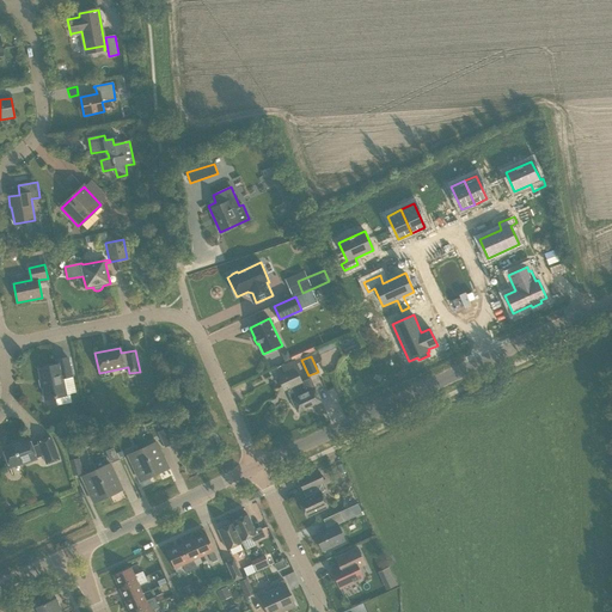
[(71,393),(66,395),(62,379),(72,377),(68,359),(56,361),(57,366),(38,369),(46,399),(55,398),(57,405),(71,402),(69,395),(71,395),(71,393)]
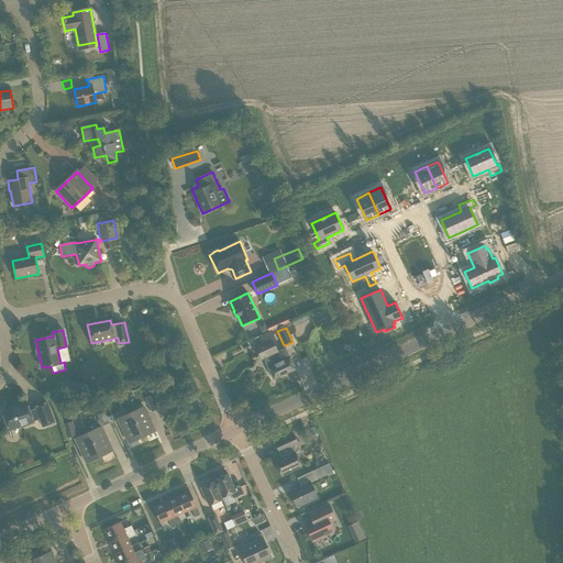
[(276,342),(271,331),(258,338),(262,344),(255,346),(260,356),(262,355),(274,379),(296,370),(287,352),(286,353),(284,349),(277,352),(274,343),(276,342)]
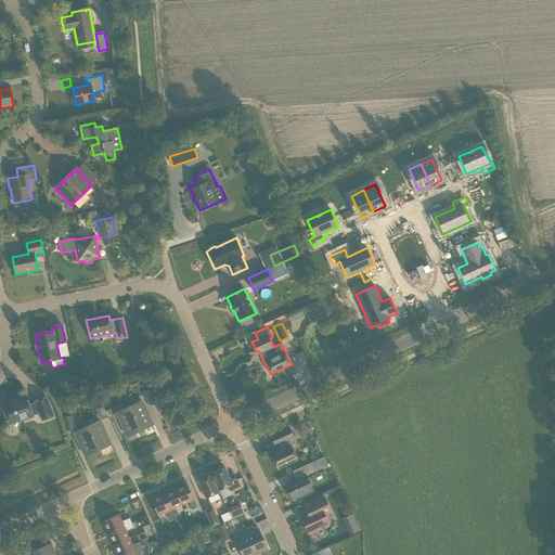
[(111,391),(113,398),(121,394),(118,388),(111,391)]
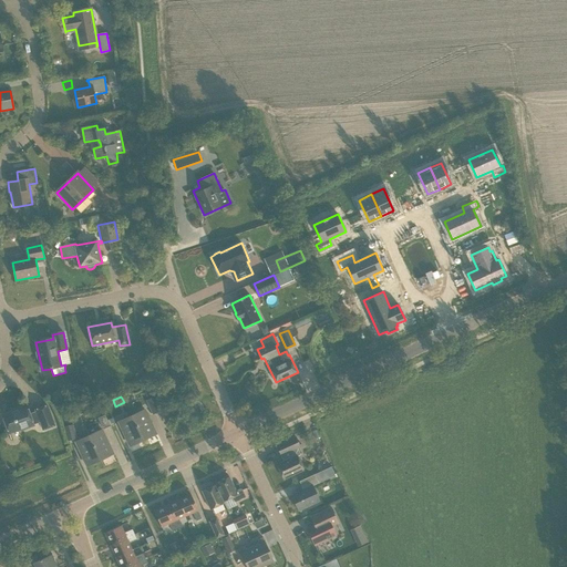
[(12,411),(12,412),(2,415),(9,434),(20,430),(21,431),(34,426),(34,425),(40,422),(43,430),(54,425),(48,405),(35,410),(38,415),(31,418),(27,405),(12,411)]
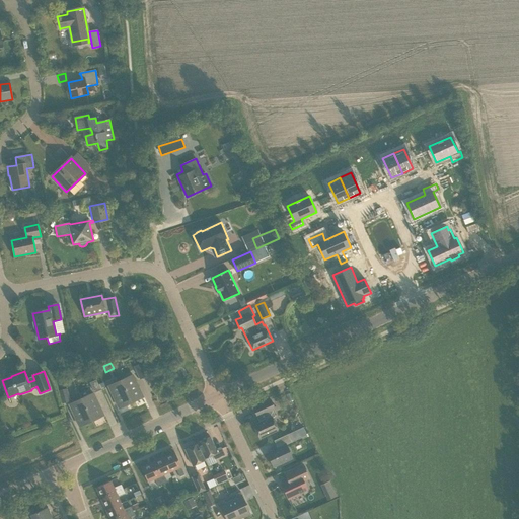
[(143,397),(133,375),(121,381),(131,403),(143,397)]
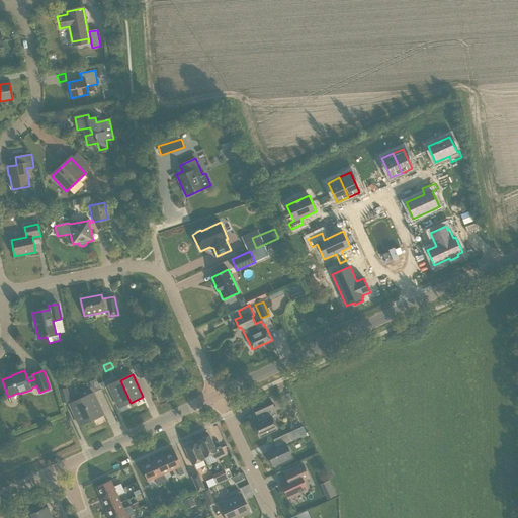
[(96,393),(105,386),(100,378),(91,384),(96,393)]
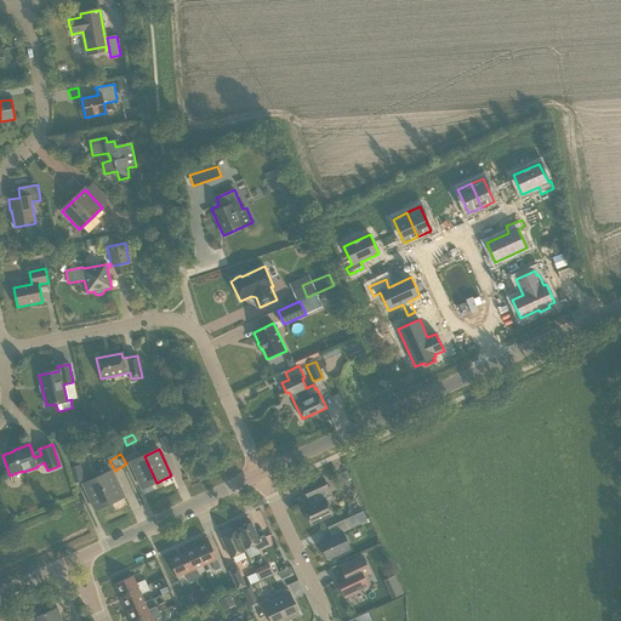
[(144,456),(130,462),(142,489),(157,483),(144,456)]
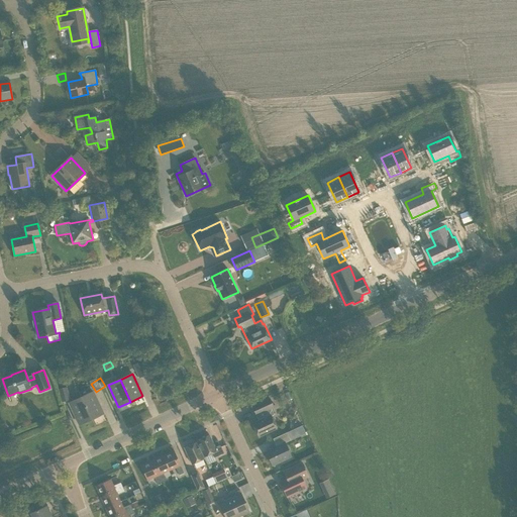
[(59,389),(62,402),(70,400),(67,387),(59,389)]
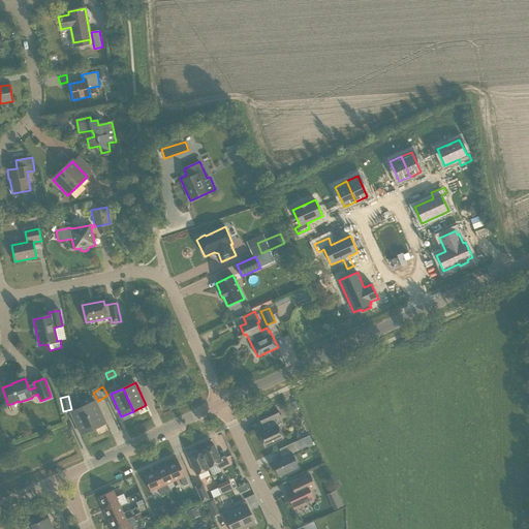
[(95,401),(83,407),(93,430),(105,424),(95,401)]
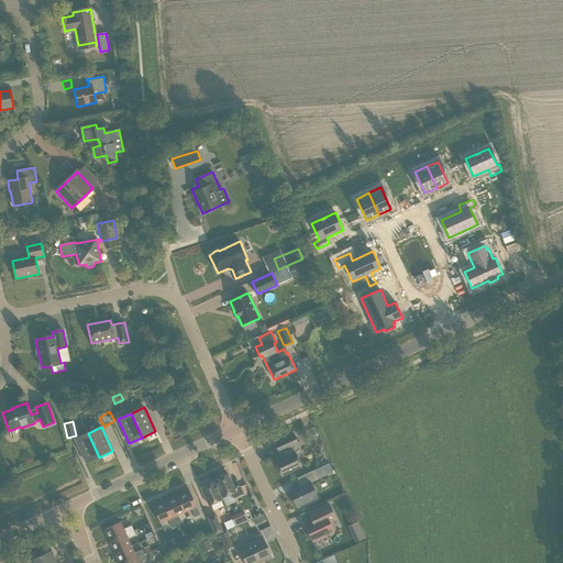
[(88,433),(75,439),(87,463),(99,457),(88,433)]
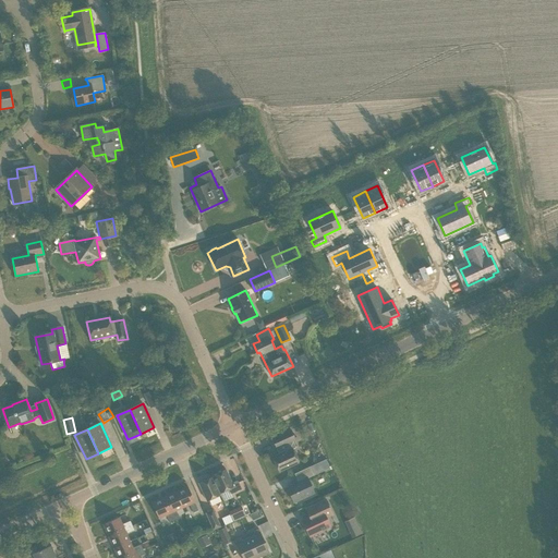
[(293,441),(295,440),(291,431),(271,439),(277,449),(278,448),(280,455),(273,458),(279,472),(299,463),(292,449),(295,448),(293,441)]
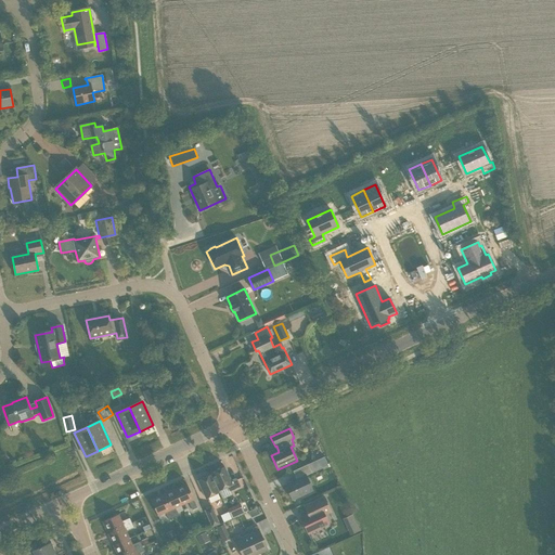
[(308,465),(293,472),(297,479),(285,485),(293,501),(313,491),(306,476),(312,473),(308,465)]
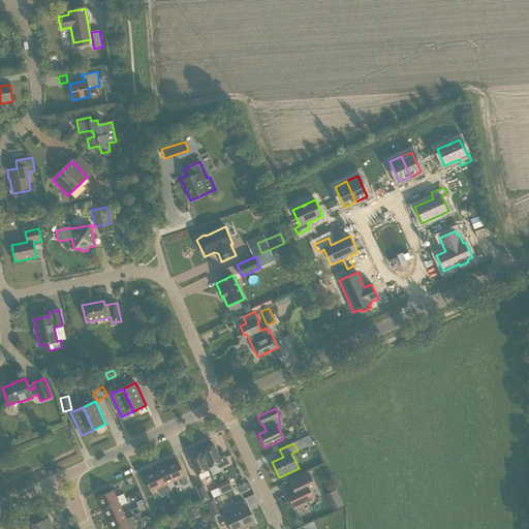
[(214,445),(201,450),(209,468),(217,464),(219,468),(228,464),(225,456),(219,458),(214,445)]
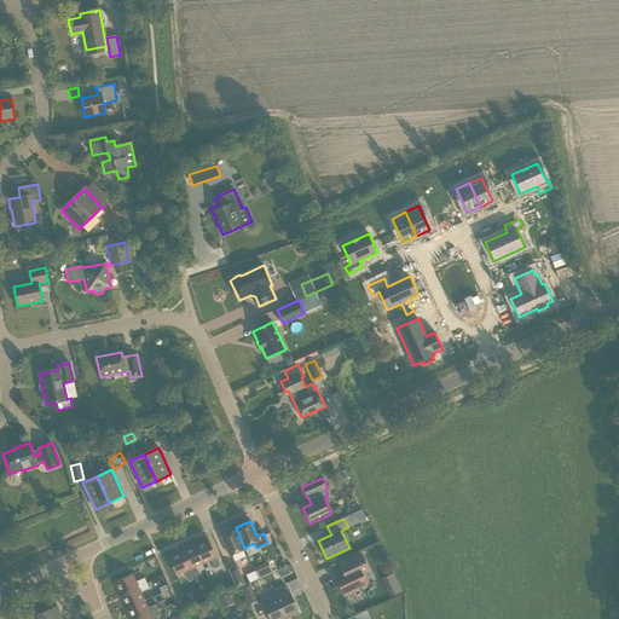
[(230,556),(244,550),(236,530),(221,537),(230,556)]
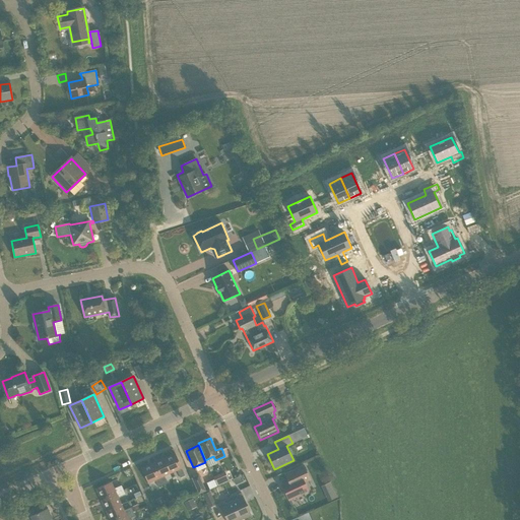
[(175,454),(164,459),(171,473),(177,470),(180,478),(185,476),(175,454)]
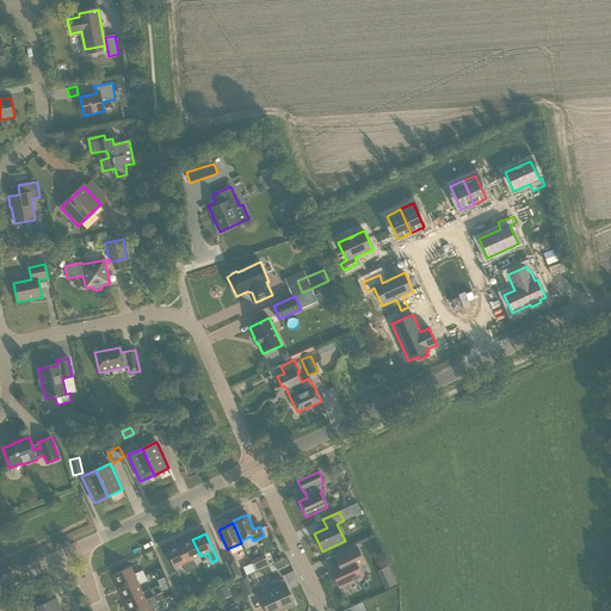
[(201,556),(192,539),(179,544),(191,571),(196,568),(192,560),(201,556)]
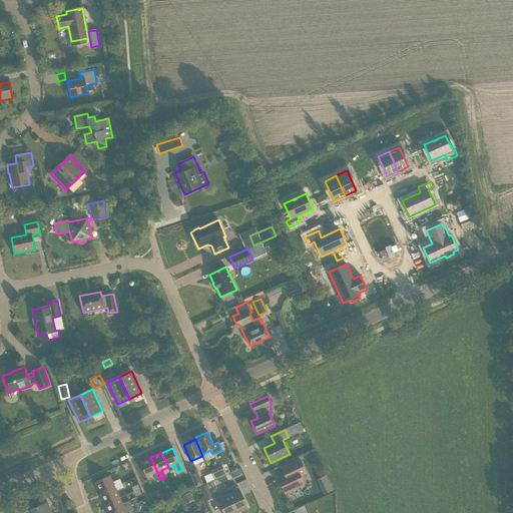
[(150,457),(139,462),(146,477),(152,474),(156,481),(160,479),(150,457)]
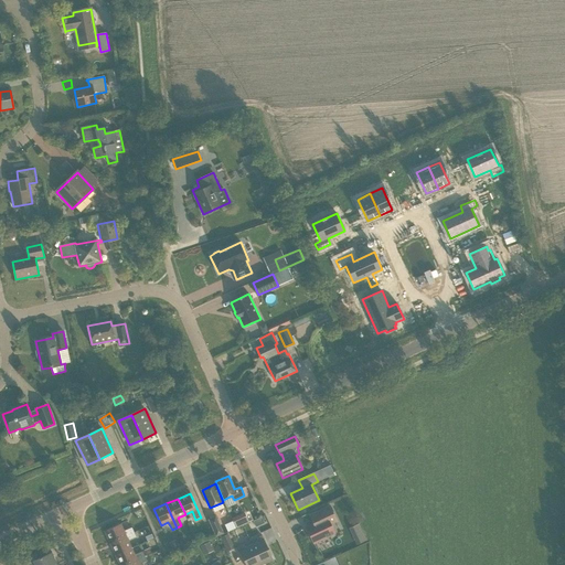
[(313,524),(306,528),(313,544),(334,534),(330,524),(337,521),(330,507),(310,516),(313,524)]
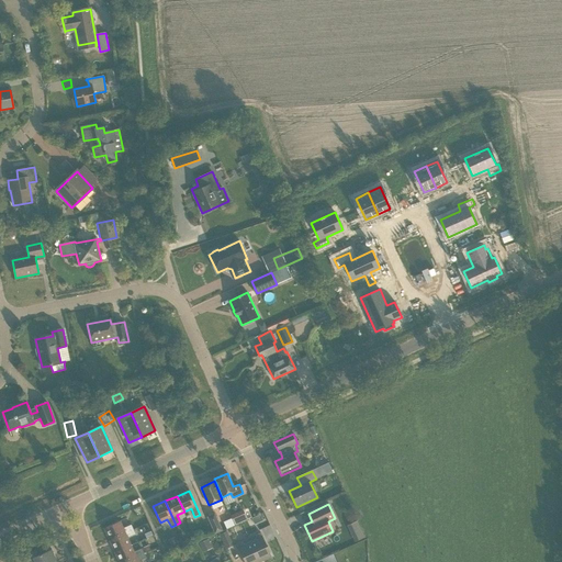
[(249,526),(262,516),(258,510),(245,520),(249,526)]
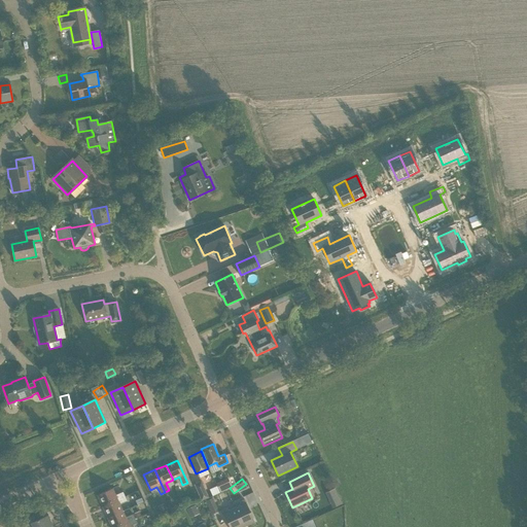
[(201,482),(195,485),(202,500),(208,498),(201,482)]
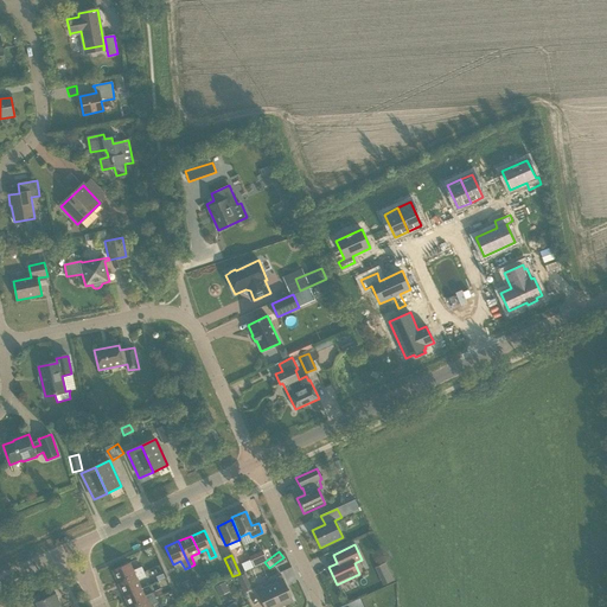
[(129,563),(113,570),(119,583),(144,573),(141,567),(133,570),(129,563)]
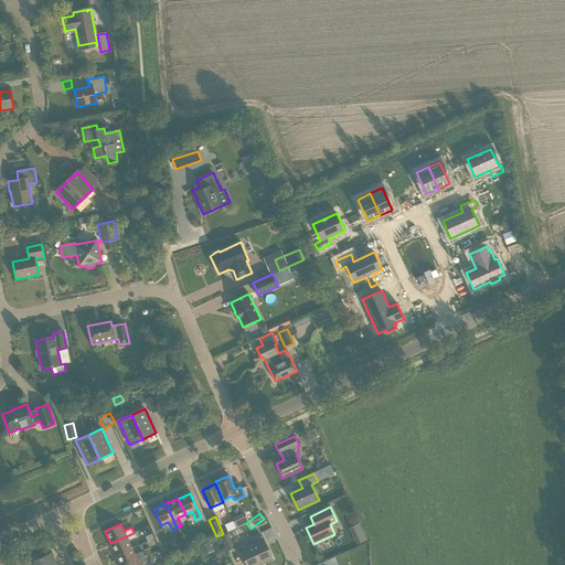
[(110,543),(115,555),(131,548),(128,541),(136,537),(134,533),(110,543)]
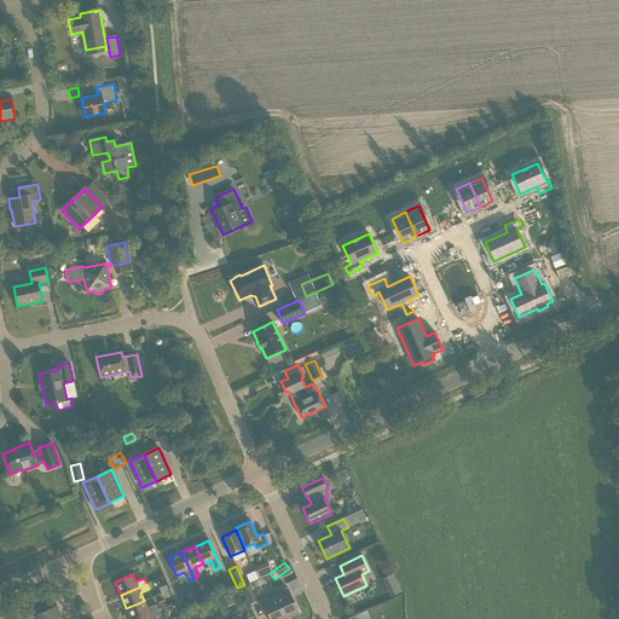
[(242,589),(249,605),(256,601),(249,585),(242,589)]
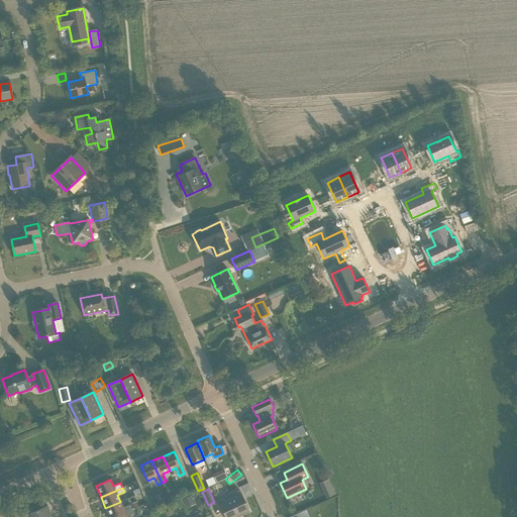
[(234,493),(235,496),(230,499),(238,516),(249,512),(239,490),(234,493)]
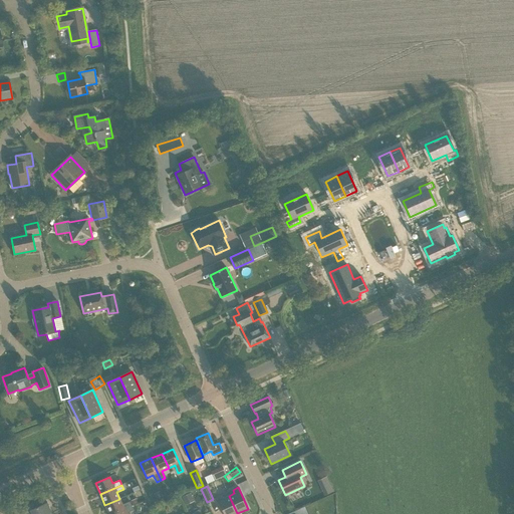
[(182,497),(186,505),(194,501),(190,493),(182,497)]
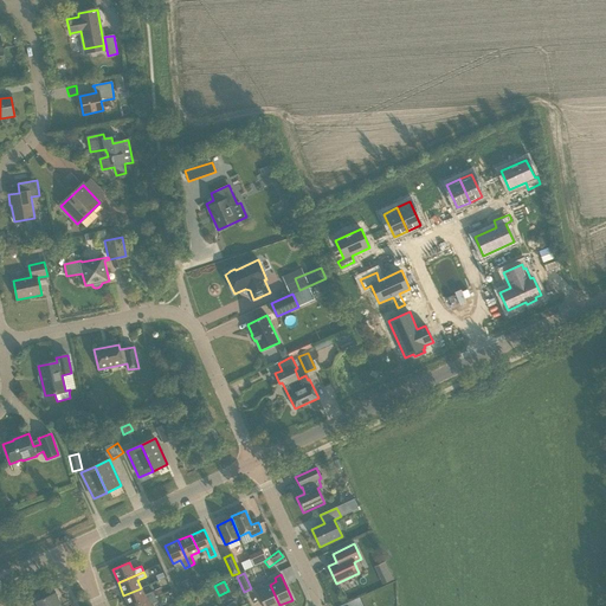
[(279,605),(270,585),(263,587),(262,584),(255,587),(263,605),(279,605)]
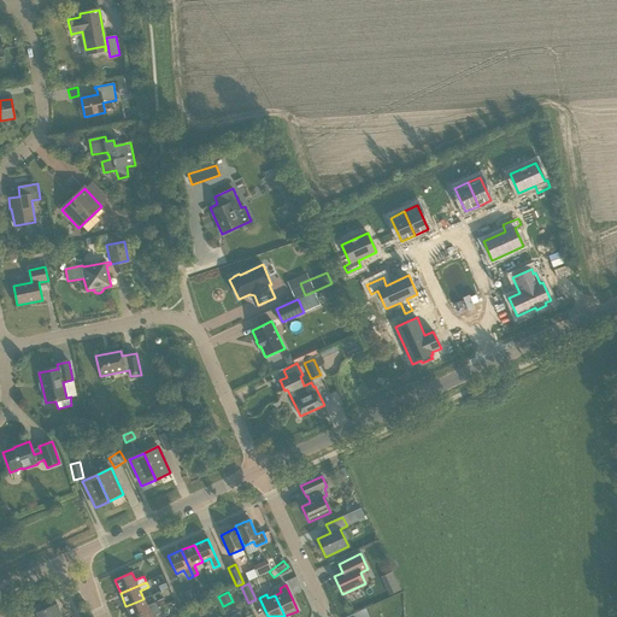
[(125,606),(130,616),(136,616),(158,607),(156,603),(147,606),(144,599),(125,606)]
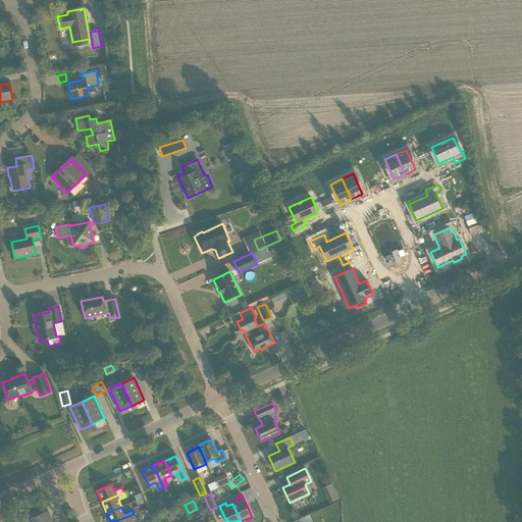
[(52,521),(49,516),(50,515),(48,511),(35,517),(33,512),(20,517),(22,521),(52,521)]
